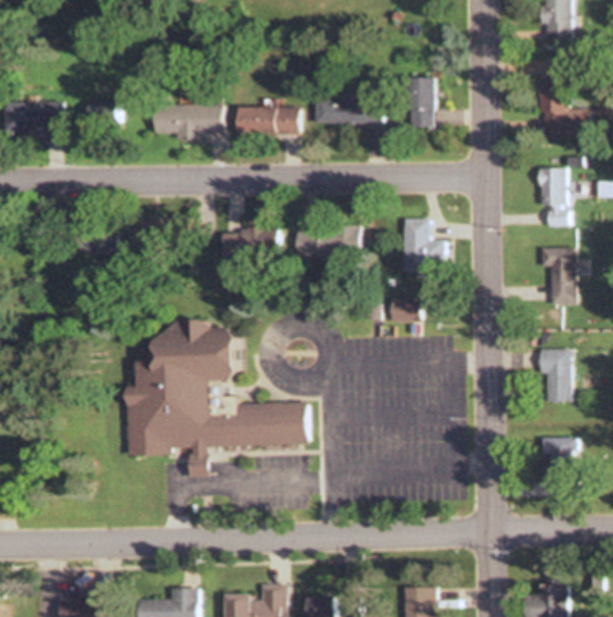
[(571,40),(571,0),(542,0),(542,40),(571,40)]
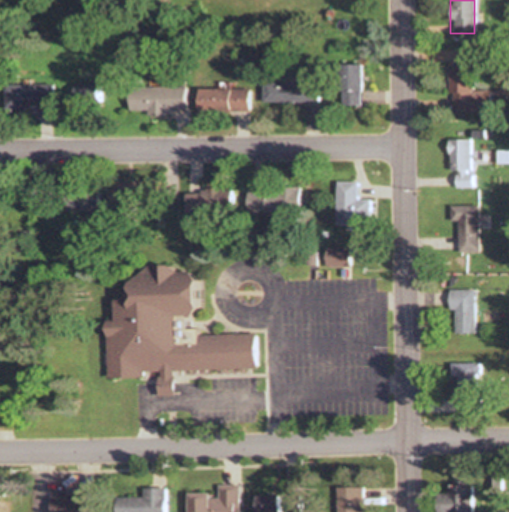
[(449,114),(488,114),(488,90),(471,90),(471,64),(448,64),(449,114)]
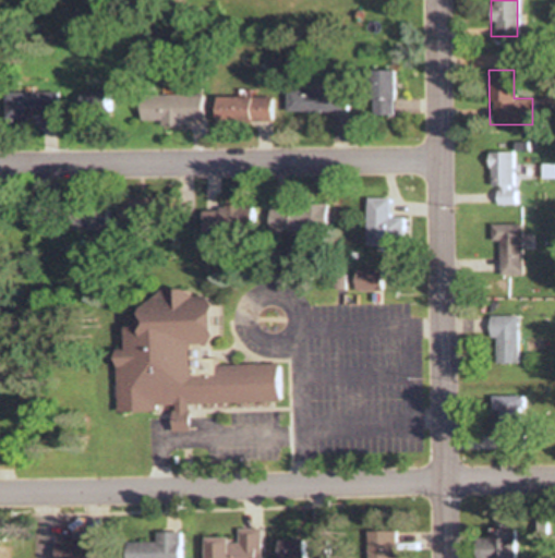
[(369,114),(394,114),(394,71),(369,71),(369,114)]
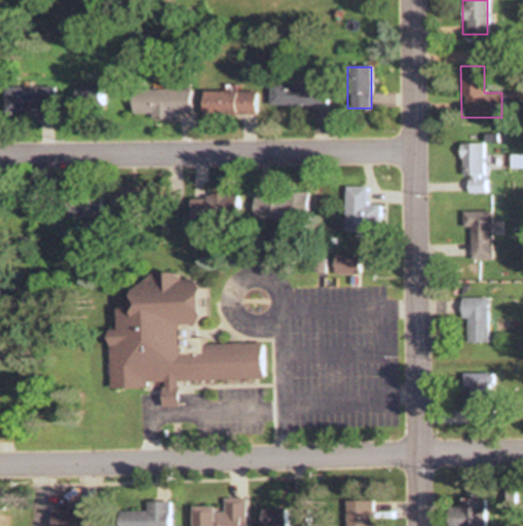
[(267,85),(267,106),(324,106),(324,85),(267,85)]
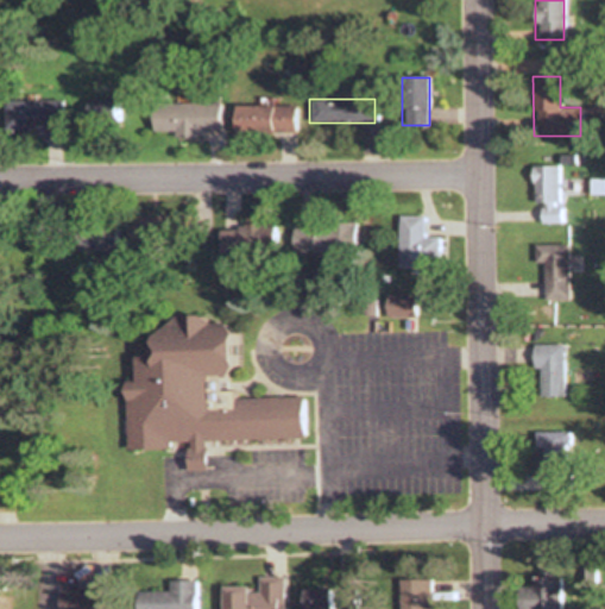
[(58,131),(58,101),(10,101),(10,131),(58,131)]
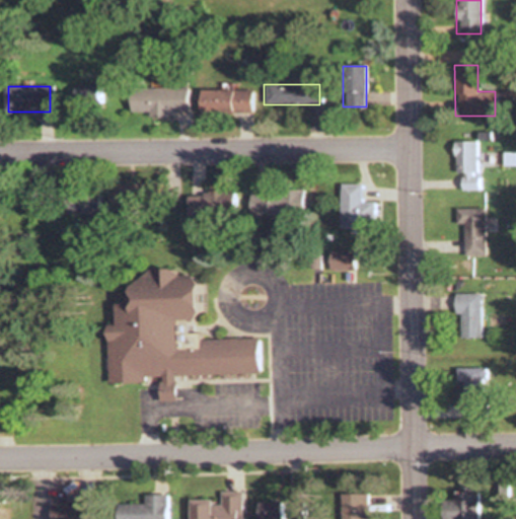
[(185,87),(143,87),(143,115),(185,115),(185,87)]
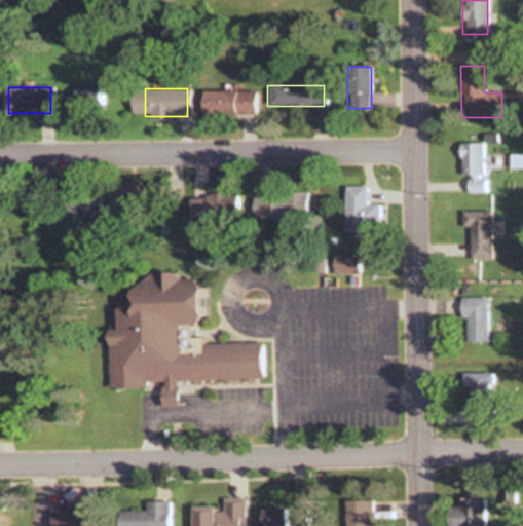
[(253,91),(198,91),(198,115),(253,115),(253,91)]
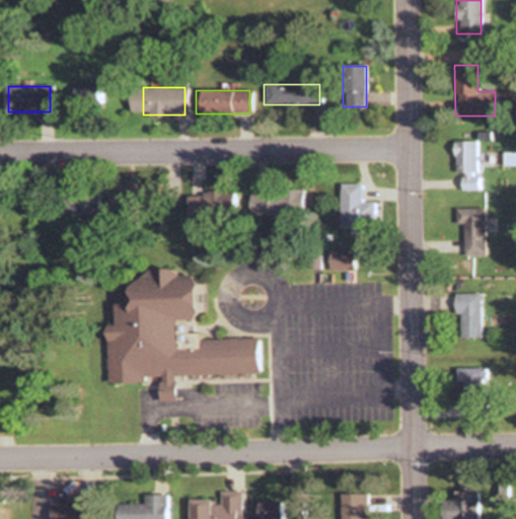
[(454,174),(460,174),(460,192),(476,191),(476,142),(453,142),(454,174)]
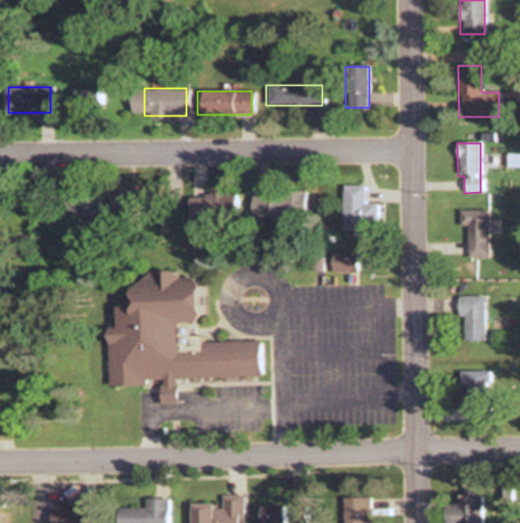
[(107,216),(147,216),(147,185),(107,185),(107,216)]
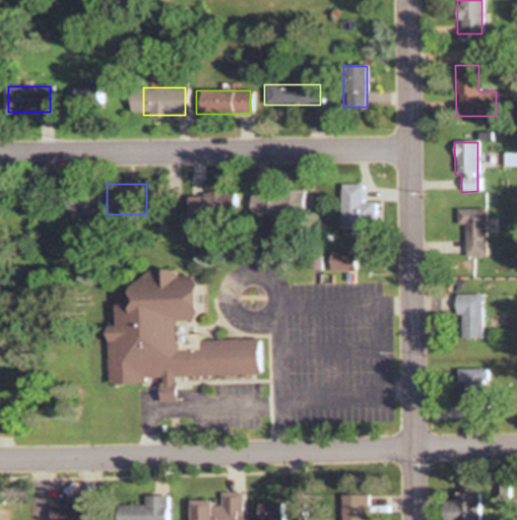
[(339,229),(364,229),(364,184),(339,184),(339,229)]
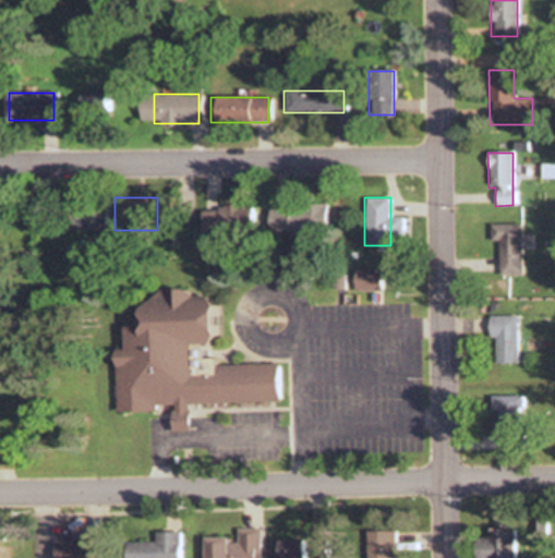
[(268,203),(268,231),(325,231),(325,203),(268,203)]
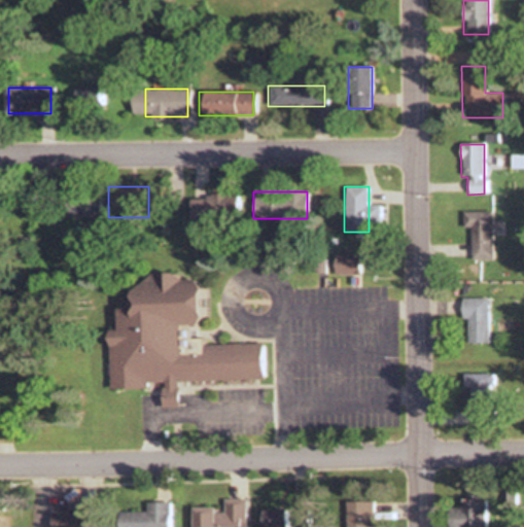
[(187,218),(236,218),(236,195),(187,195),(187,218)]
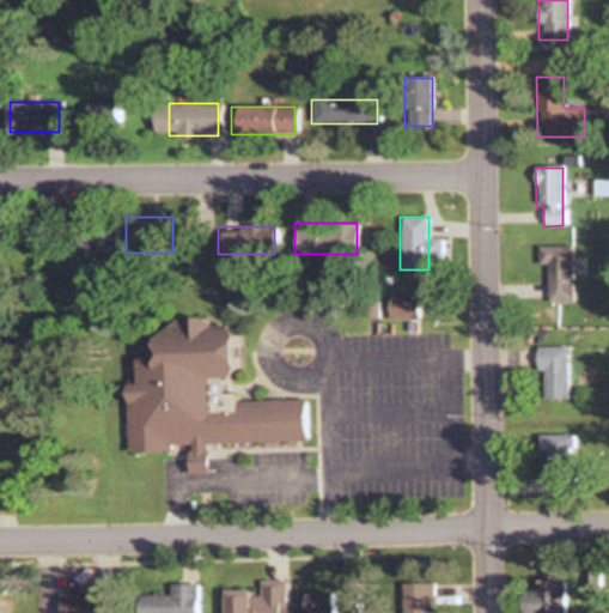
[(115,252),(115,228),(73,228),(73,252),(115,252)]
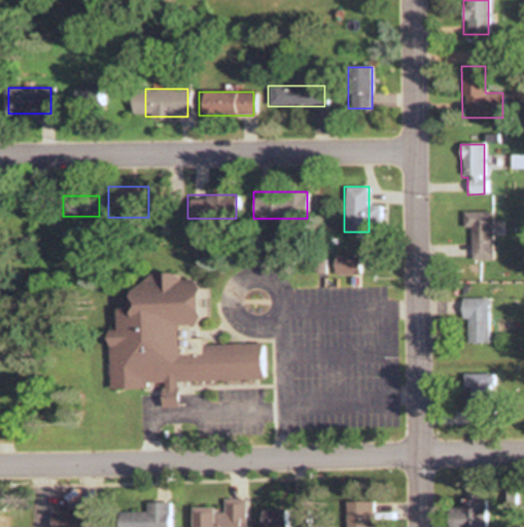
[(463,212),(464,257),(491,257),(491,212),(463,212)]
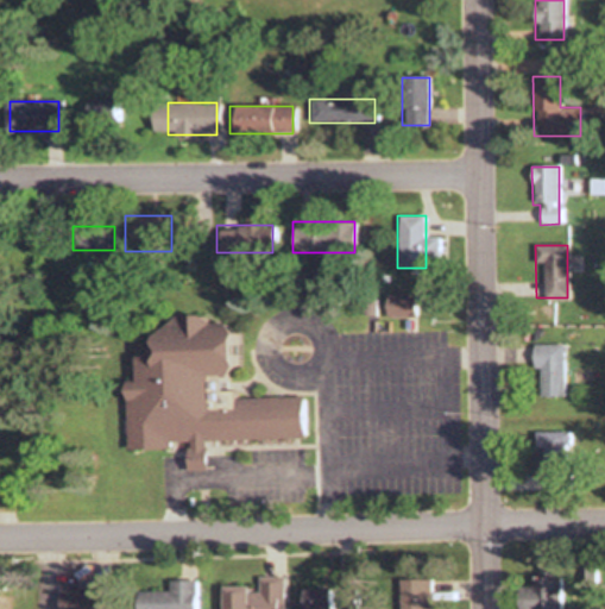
[(413,296),(385,296),(385,315),(413,315),(413,296)]
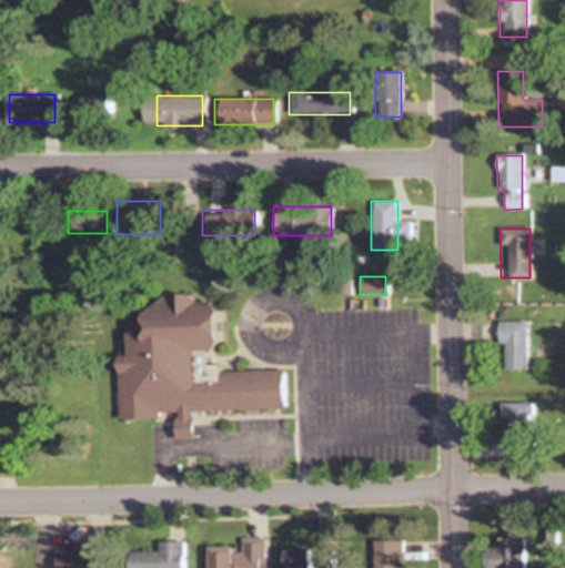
[(279,368),(280,407),(190,411),(190,436),(173,437),(172,416),(175,416),(175,411),(155,412),(155,416),(117,418),(113,354),(123,354),(123,331),(139,331),(138,313),(159,294),(183,292),(192,300),(204,298),(212,308),(212,316),(212,332),(214,341),(207,352),(203,352),(204,363),(217,363),(217,369),(279,368)]
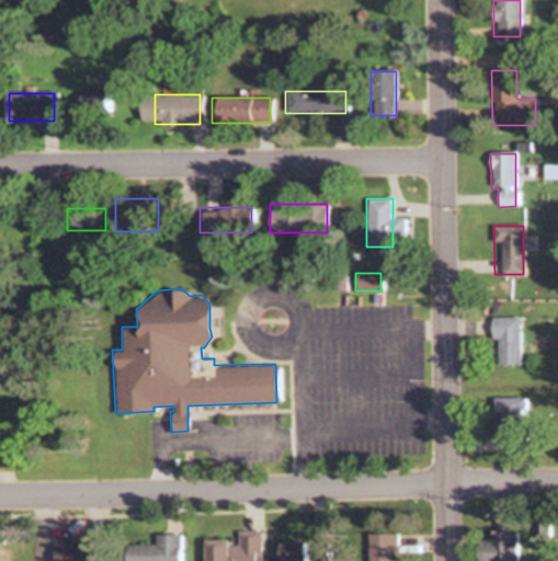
[(519,317),(491,317),(491,365),(519,365),(519,317)]
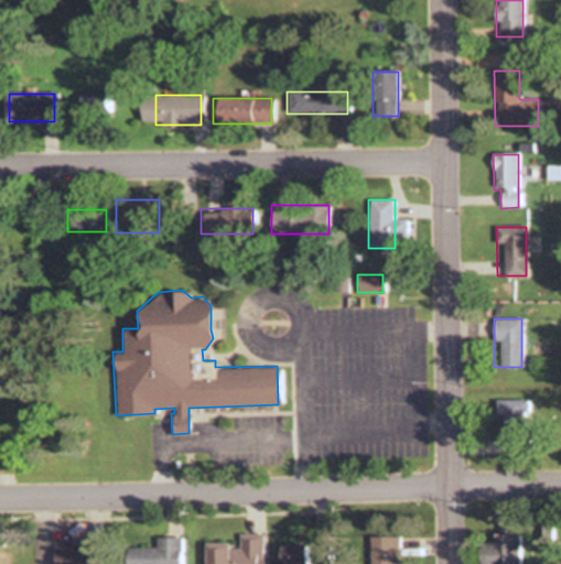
[(495,443),(526,443),(526,401),(495,401),(495,443)]
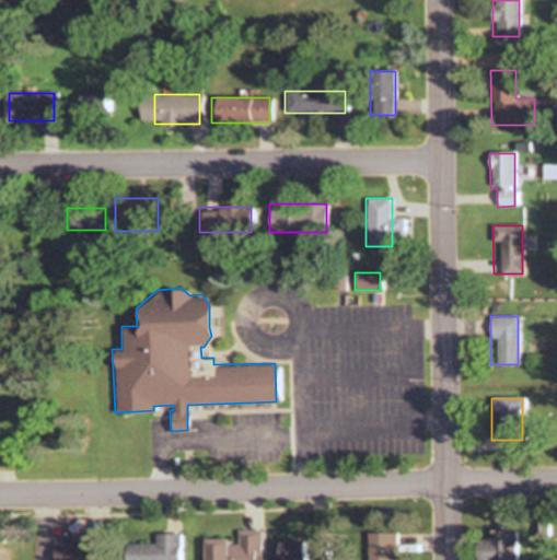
[(201,559),(259,559),(259,531),(236,531),(236,539),(202,540),(201,559)]
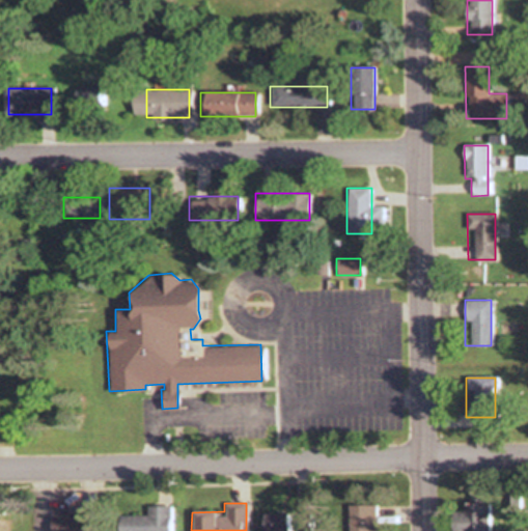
[(489,530),(490,505),(463,504),(463,512),(453,512),(452,530),(489,530)]
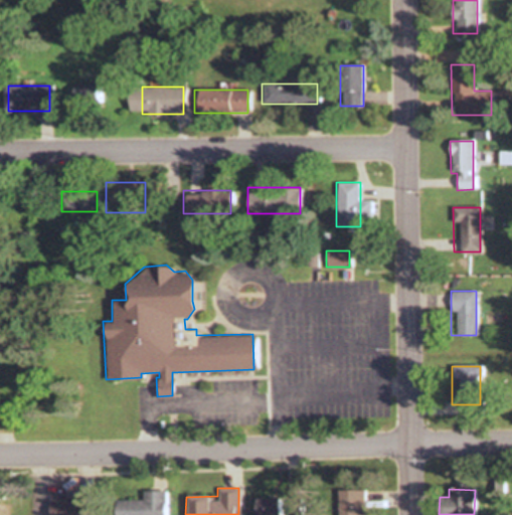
[(336,490),(336,514),(363,514),(363,490),(336,490)]
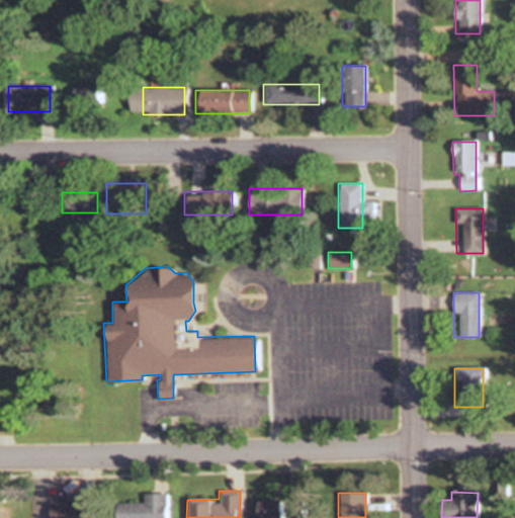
[(165,517),(165,494),(143,494),(143,503),(115,503),(115,517),(165,517)]
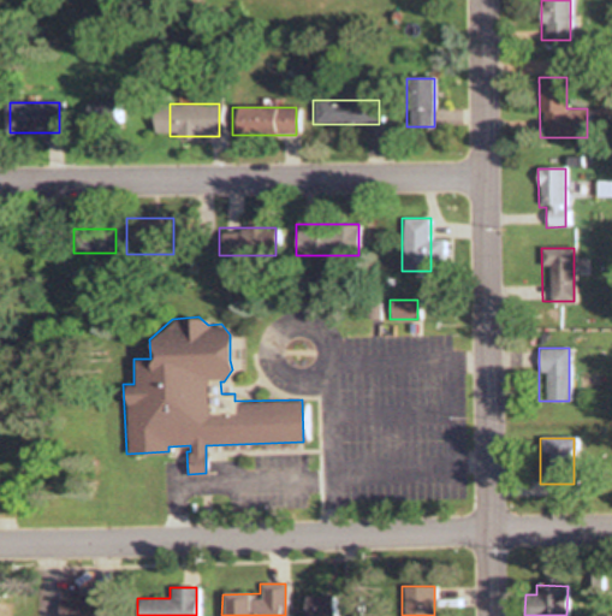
[(51,596),(49,615),(108,615),(110,597),(51,596)]
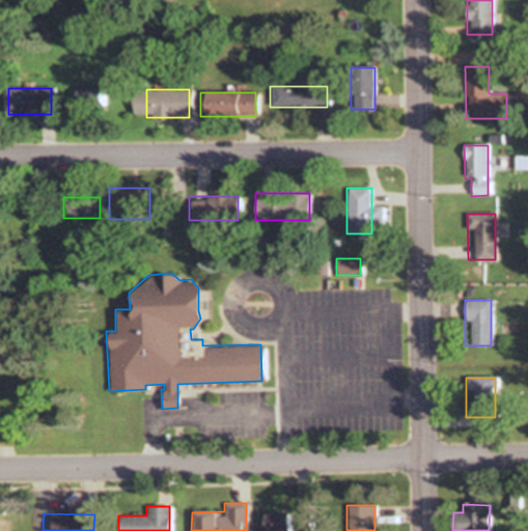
[(289,530),(290,513),(264,513),(262,530),(289,530)]
